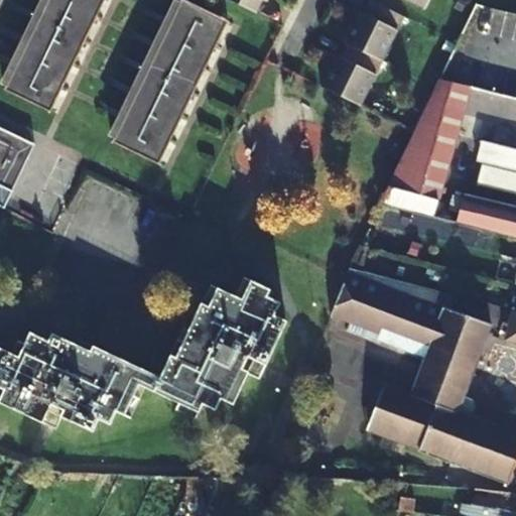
[(101,0),(41,0),(1,86),(48,109),(101,0)]
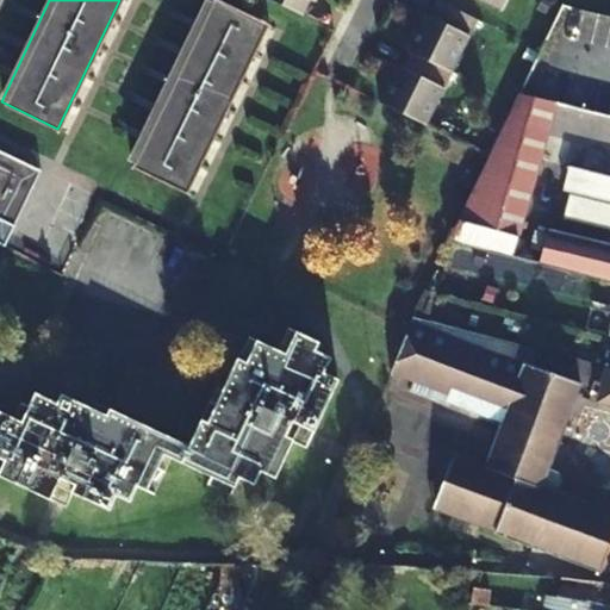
[(267,24),(218,0),(206,0),(128,162),(185,191),(267,24)]
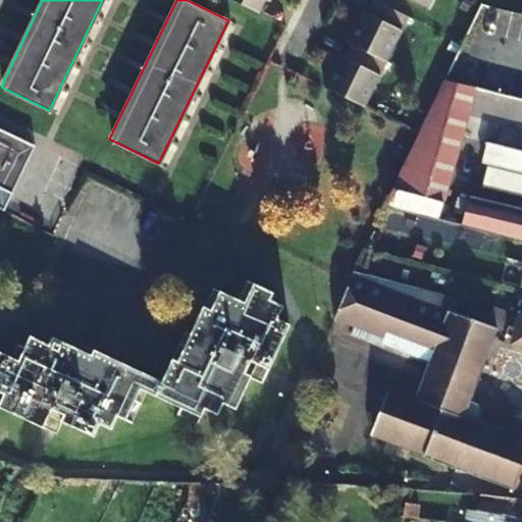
[(237,0),(256,9),(260,0),(237,0)]
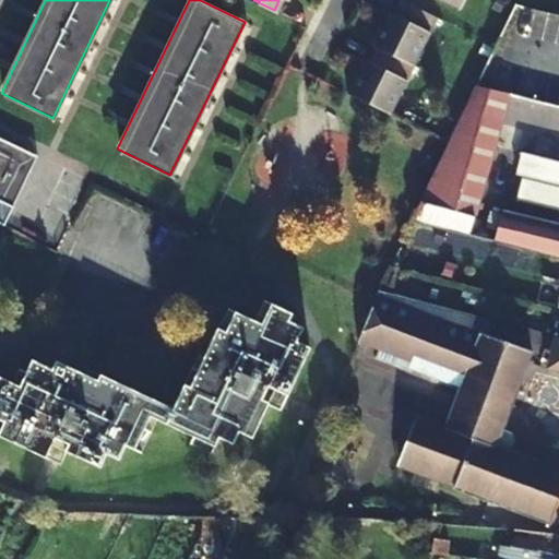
[(343,91),(379,108),(388,91),(395,94),(411,63),(404,60),(412,43),(419,47),(435,15),(403,0),(394,0),(389,11),(382,24),(378,23),(368,43),(372,45),(365,59),(358,72),(354,70),(343,91)]
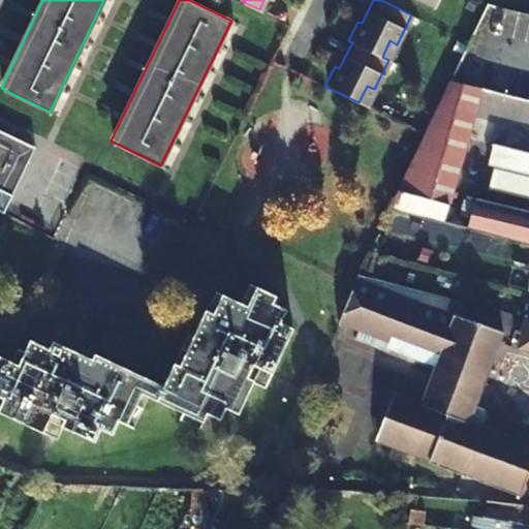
[(368,10),(364,8),(358,22),(362,23),(368,10)]
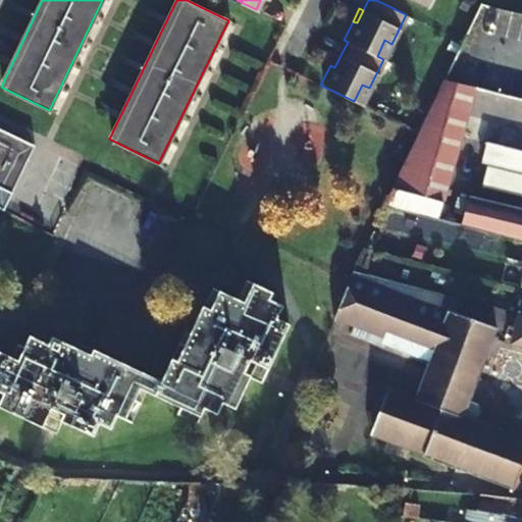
[(384,40),(377,56),(383,59),(392,44),(384,40)]
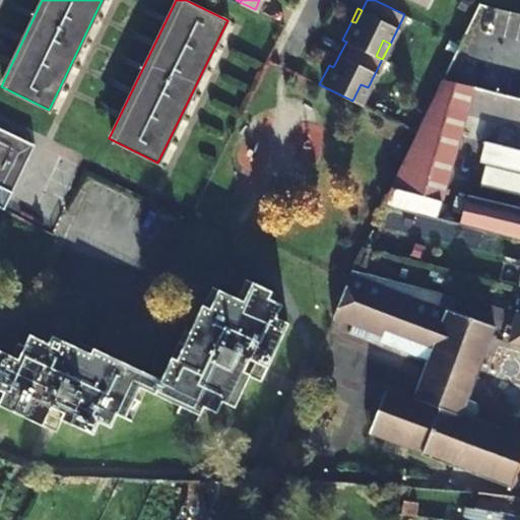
[(335,53),(329,65),(333,67),(339,55),(335,53)]
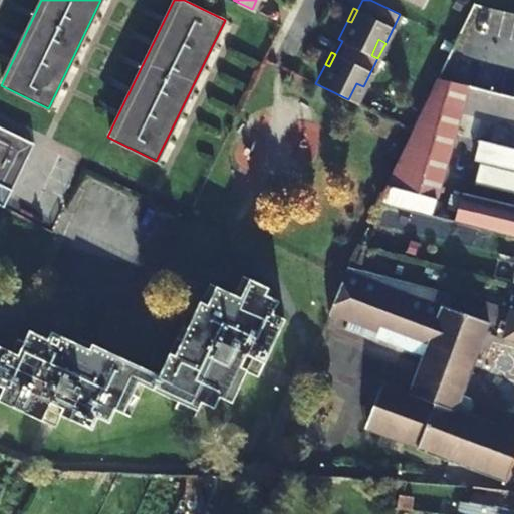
[(436,73),(375,198),(429,211),(466,81),(436,73)]
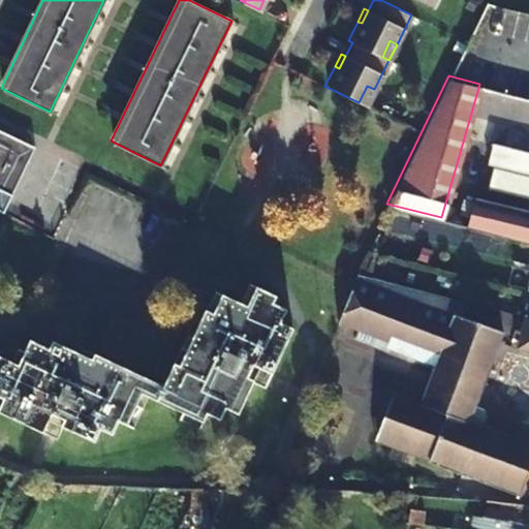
[(367,86),(359,102),(366,106),(374,89),(367,86)]
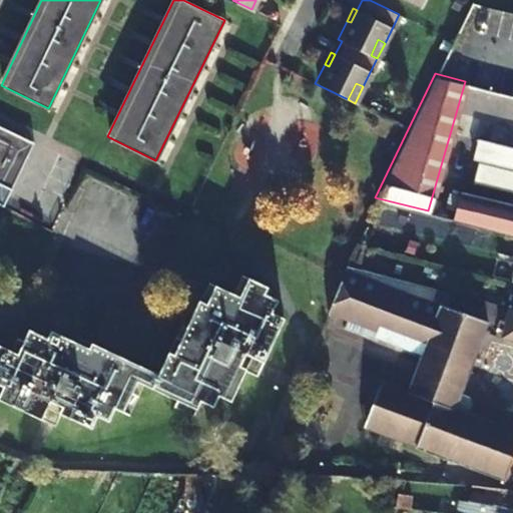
[(0,183),(9,188),(33,139),(3,124),(0,129),(0,183)]
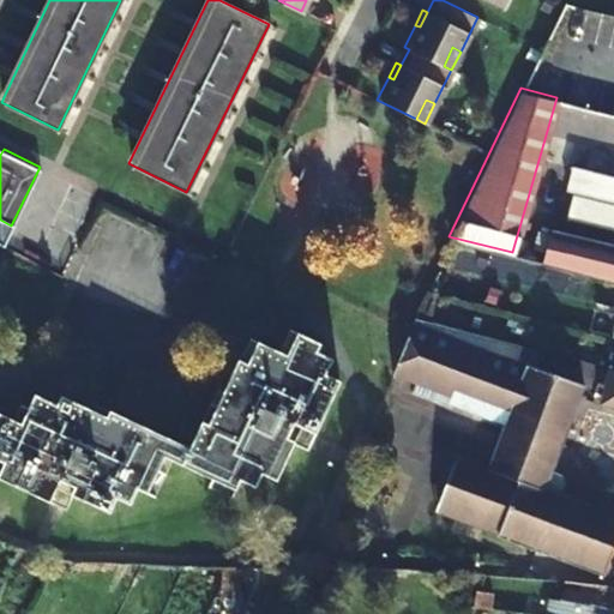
[(613,200),(577,191),(571,215),(613,226),(613,200)]
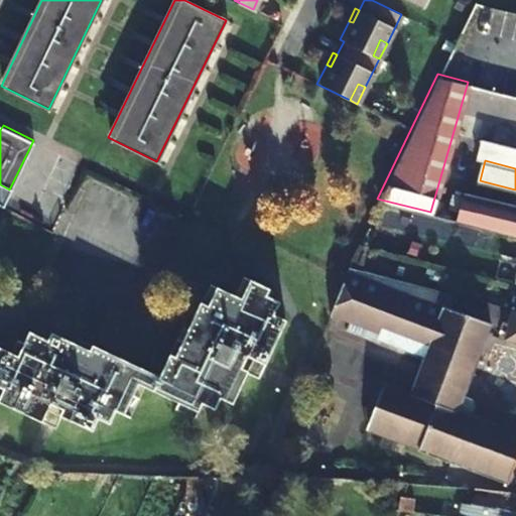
[(515,202),(464,188),(456,219),(515,233),(515,202)]
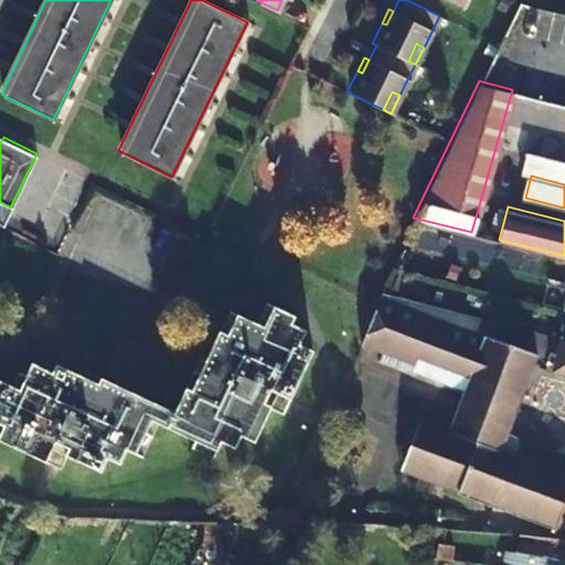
[(377,290),(358,341),(379,349),(376,358),(462,390),(449,428),(419,417),(398,468),(555,526),(554,530),(564,531),(564,509),(562,508),(564,499),(564,469),(514,451),(519,440),(514,434),(507,430),(534,352),(484,333),(491,319),(377,290)]
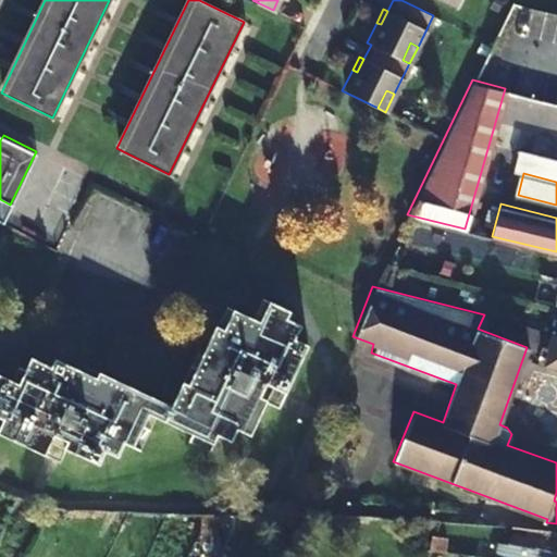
[(0,421),(0,433),(49,458),(57,444),(96,463),(102,449),(115,456),(121,445),(138,452),(155,419),(189,436),(185,443),(202,452),(208,454),(215,440),(229,447),(234,435),(247,441),(269,395),(279,398),(304,343),(296,339),(301,326),(292,321),(295,313),(264,299),(257,319),(233,308),(223,327),(218,325),(198,367),(192,363),(170,406),(96,372),(94,376),(54,359),(49,368),(29,358),(24,368),(16,364),(10,376),(0,372),(0,417),(2,418),(0,421)]
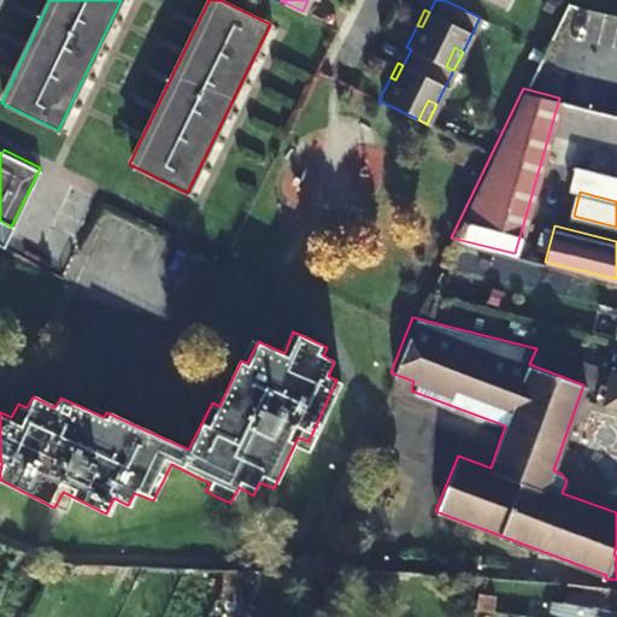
[(616,370),(612,369),(601,405),(616,409),(616,370)]
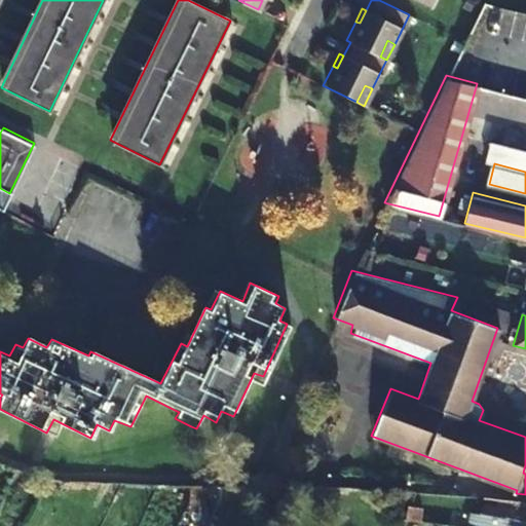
[(201,483),(192,483),(191,485),(181,509),(199,509),(201,483)]
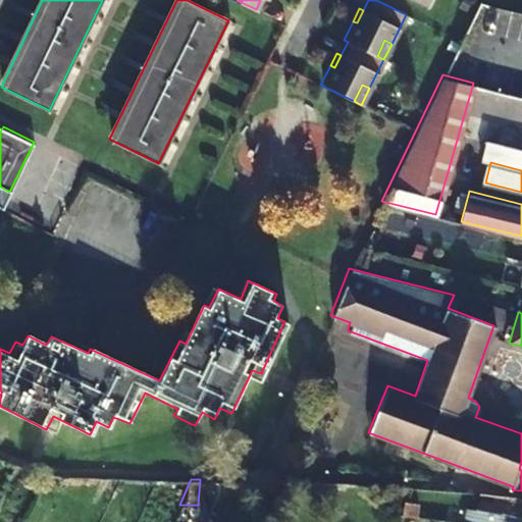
[(478,499),(475,508),(493,514),(494,513),(518,518),(520,514),(521,514),(521,498),(513,497),(510,506),(478,499)]
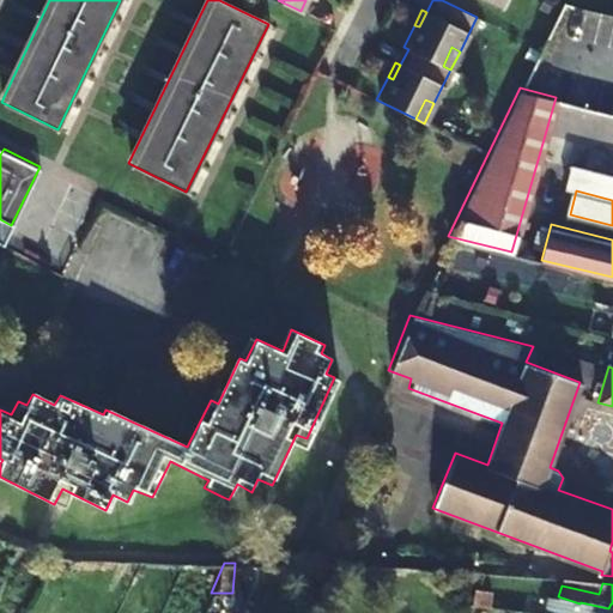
[(580,604),(558,596),(556,607),(576,612),(612,612),(612,604),(611,604),(608,608),(581,602),(580,604)]
